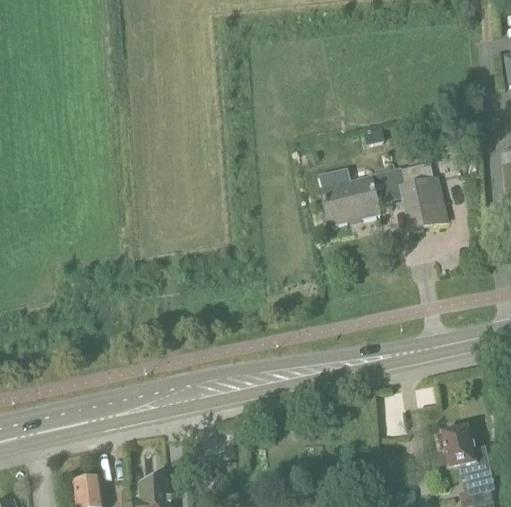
[(349,169),(316,176),(327,225),(378,213),(375,202),(402,196),(409,228),(445,220),(435,178),(432,179),(429,162),(352,181),(349,169)]
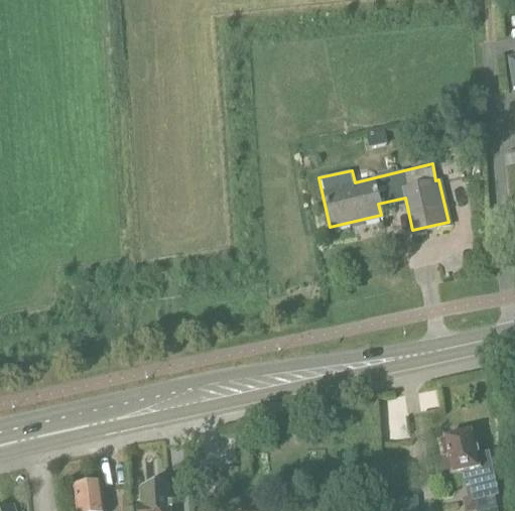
[(468,434),(441,440),(445,457),(432,460),(436,479),(463,473),(465,486),(469,485),(473,500),(496,495),(486,454),(474,457),(468,434)]
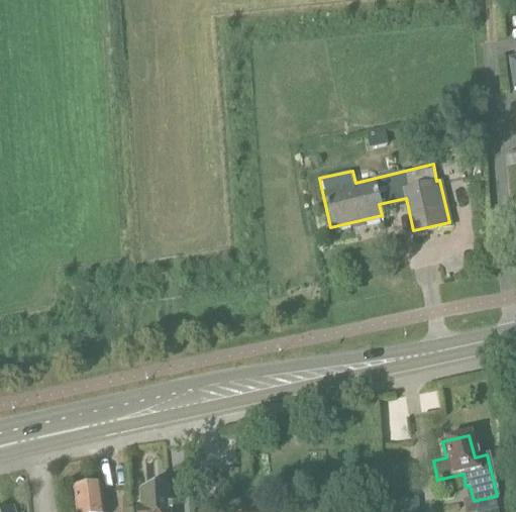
[(102,511),(99,485),(73,489),(76,511),(102,511)]
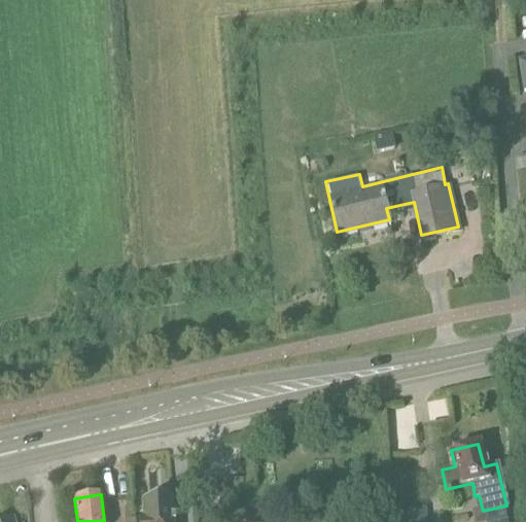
[(175,519),(174,497),(143,499),(144,517),(141,517),(141,521),(176,521),(177,519),(175,519)]
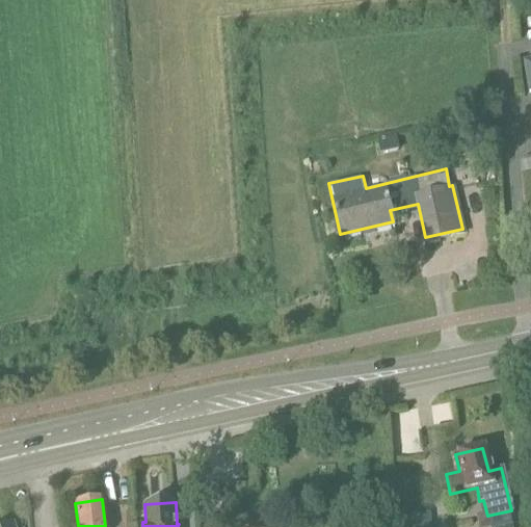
[(430,526),(428,507),(402,510),(403,526),(430,526)]
